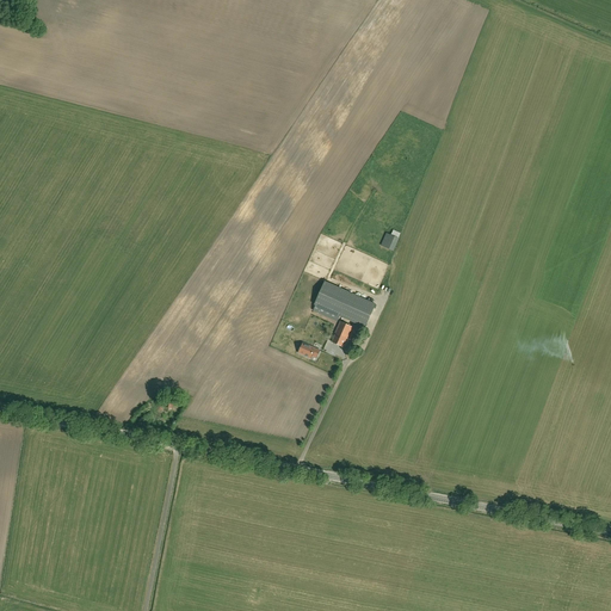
[(394,230),(392,235),(387,233),(381,246),(394,251),(399,238),(400,233),(394,230)]
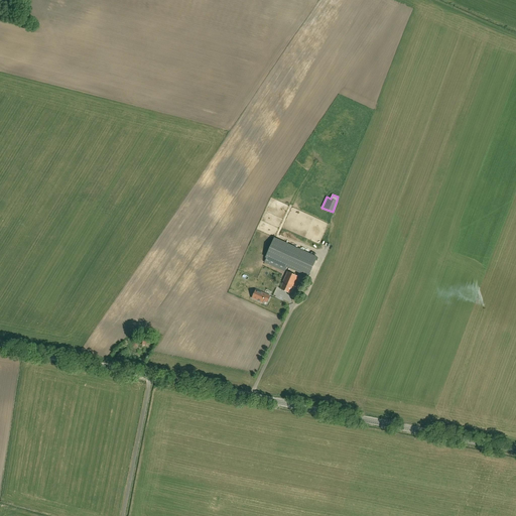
[(320,246),(331,225),(321,221),(319,225),(321,226),(319,229),(316,228),(315,231),(318,232),(316,237),(313,236),(310,241),(320,246)]
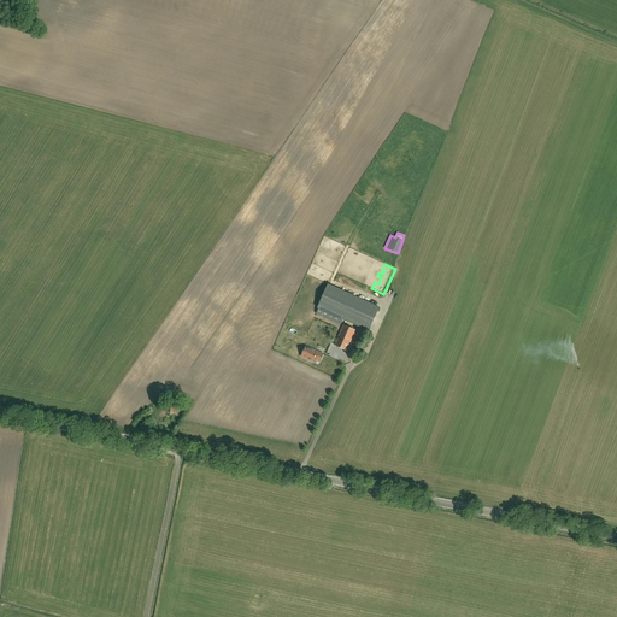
[(378,307),(328,285),(318,307),(319,309),(317,313),(340,324),(342,318),(369,330),(378,307)]
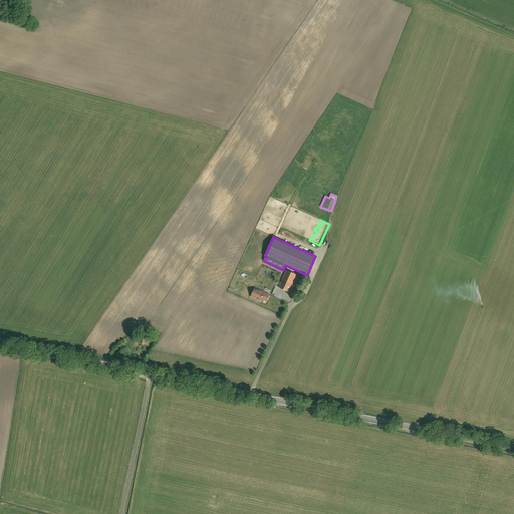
[(292,284),(296,275),(286,270),(282,280),(283,280),(279,287),(288,291),(291,284),(292,284)]
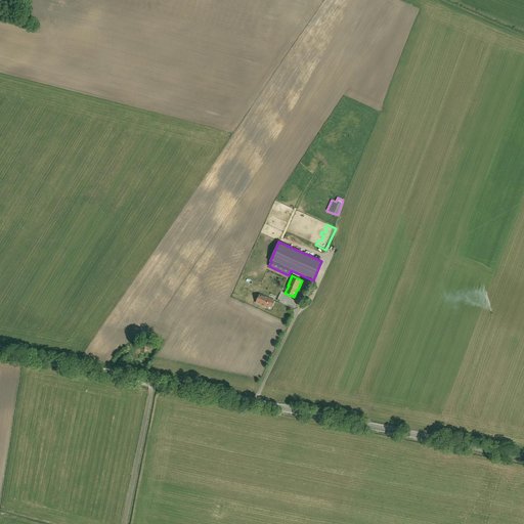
[(264,297),(264,296),(261,295),(260,295),(256,302),(267,307),(268,305),(271,306),(274,301),(264,297)]
